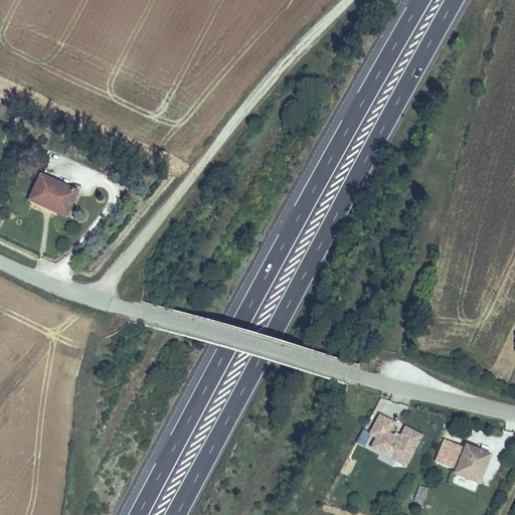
[(78,195),(40,179),(29,201),(68,218),(78,195)]
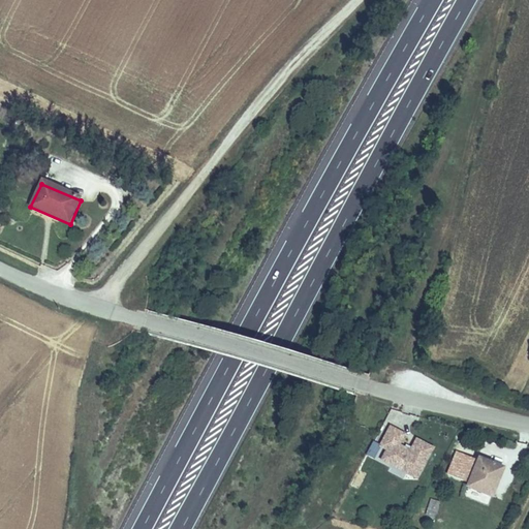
[(435,447),(416,438),(410,449),(401,445),(407,434),(391,426),(380,445),(379,447),(381,448),(385,450),(380,461),(417,479),(435,447)]
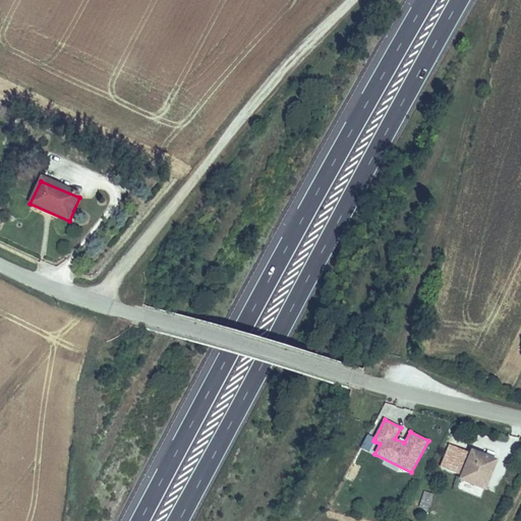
[(369,453),(375,442),(373,441),(374,439),(367,436),(360,449),(369,453)]
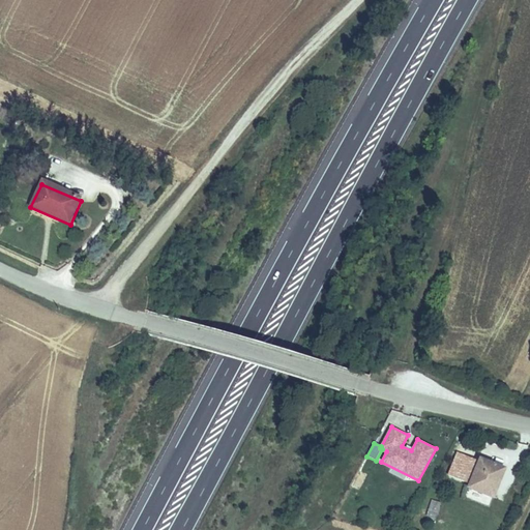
[(458,452),(448,475),(470,484),(479,462),(458,452)]
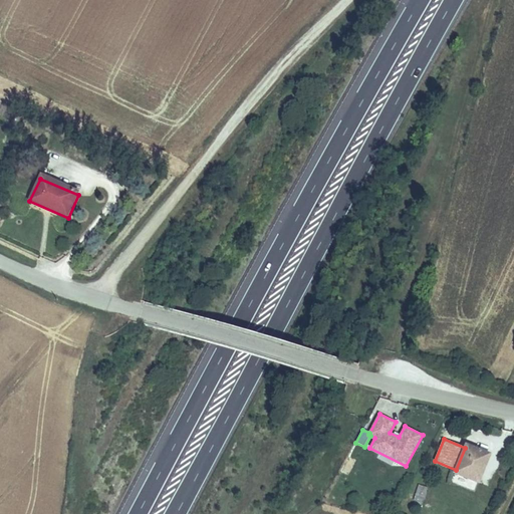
[(456,470),(454,475),(480,485),(493,455),(466,444),(465,448),(456,470)]
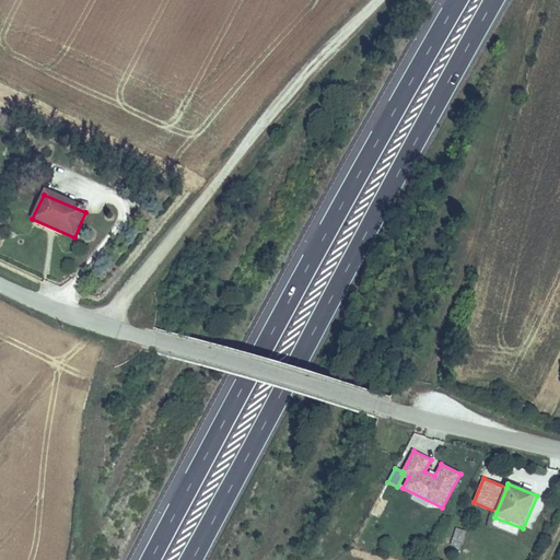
[(466,532),(456,528),(450,546),(461,549),(466,532)]
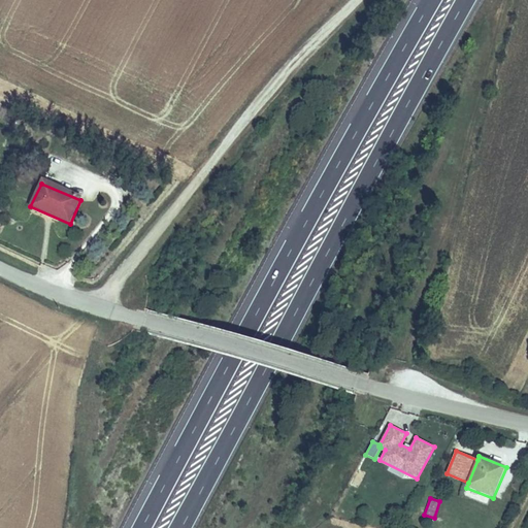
All buildings are outlined.
